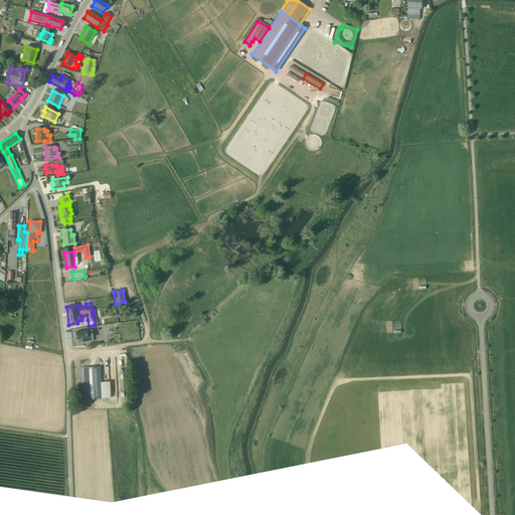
[(202,318),(196,325),(200,329),(207,322),(202,318)]
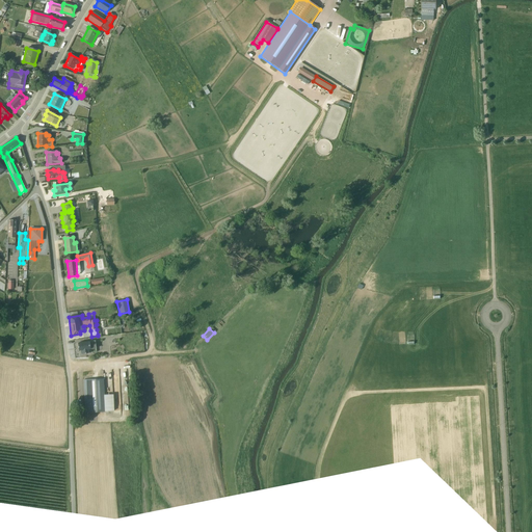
[(89,353),(89,349),(88,342),(77,344),(78,351),(80,351),(81,354),(89,353)]
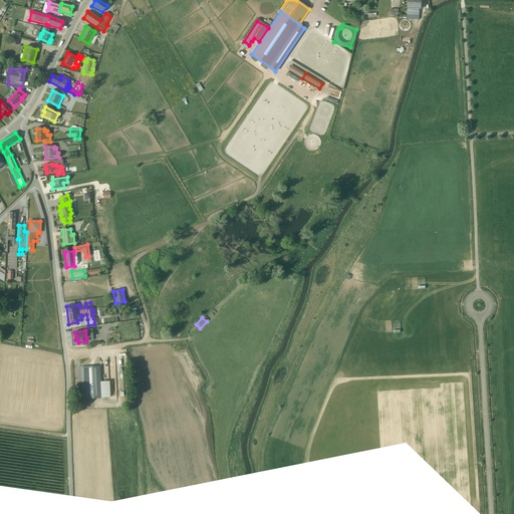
[(99,366),(80,367),(81,399),(84,399),(84,403),(87,403),(87,399),(101,399),(101,398),(112,397),(111,383),(109,383),(108,381),(100,381),(99,366)]
